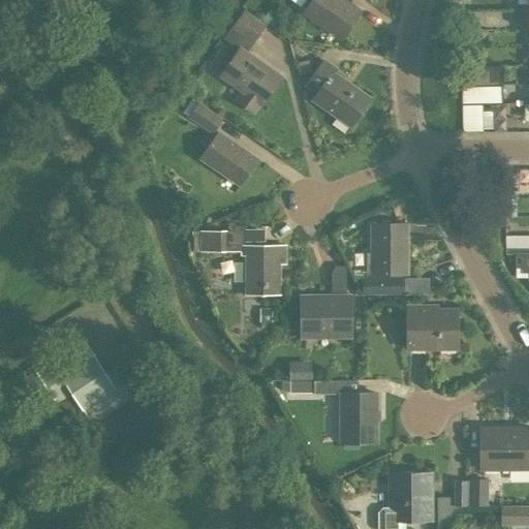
[(312,0),(302,14),(339,40),(359,13),(338,0),(312,0)]
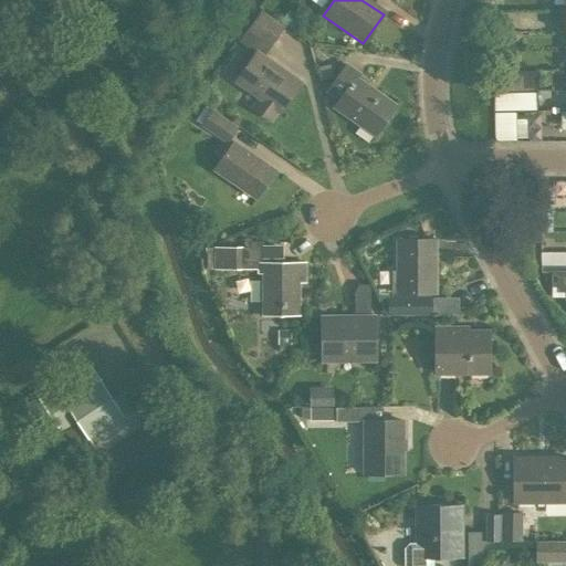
[(261,9),(247,30),(271,46),(285,27),(261,9)]
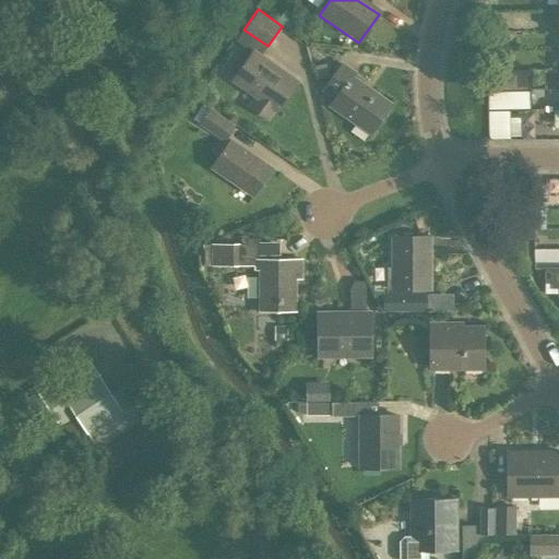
[(252,54),(232,83),(253,97),(248,106),(268,120),(273,111),(275,113),(295,84),(259,59),(252,54)]
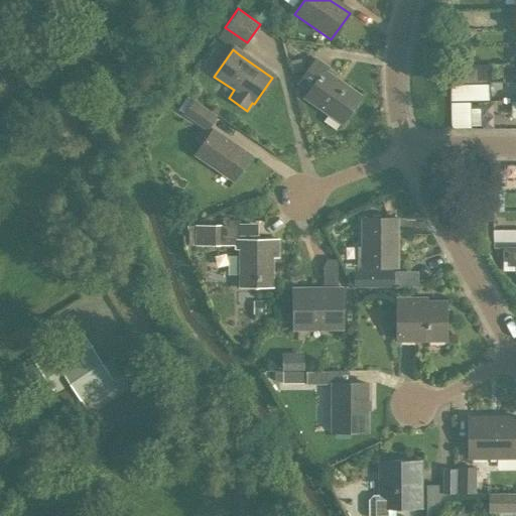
[(313,62),(297,86),(308,93),(304,100),(340,124),(359,98),(324,74),(326,71),(313,62)]
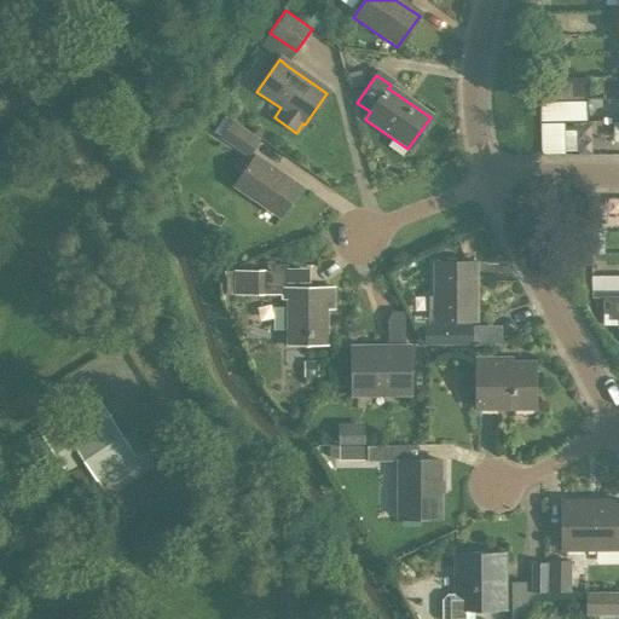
[(548,87),(557,87),(556,98),(580,97),(580,76),(548,77),(548,87)]
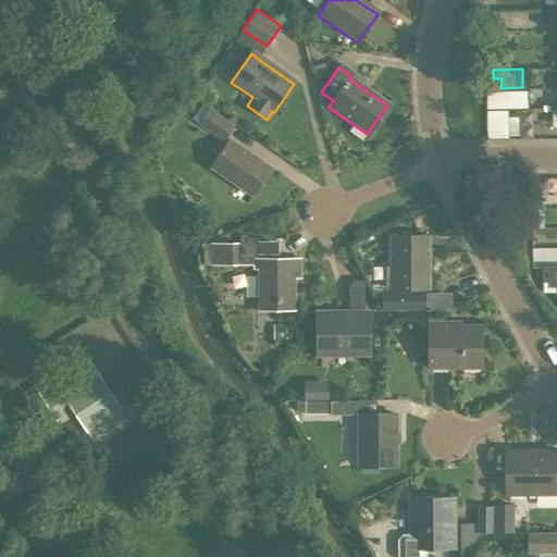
[(528,100),(528,89),(491,90),(491,110),(517,109),(517,101),(528,100)]
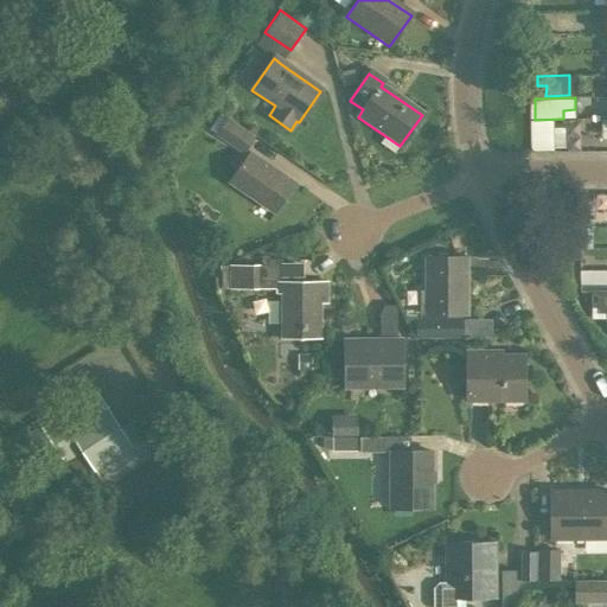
[(209,132),(243,154),(255,136),(219,114),(209,132)]
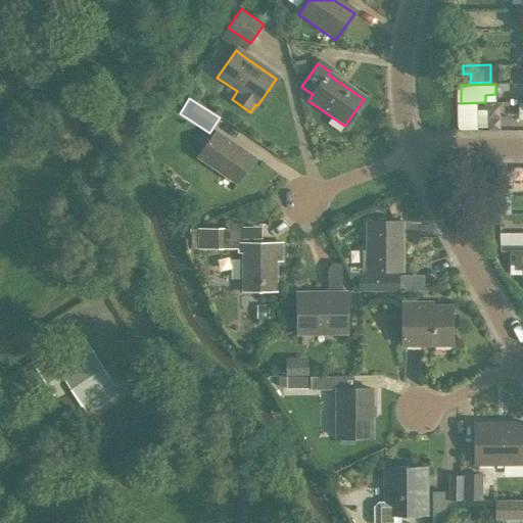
[(197,158),(235,185),(253,159),(215,133),(197,158)]
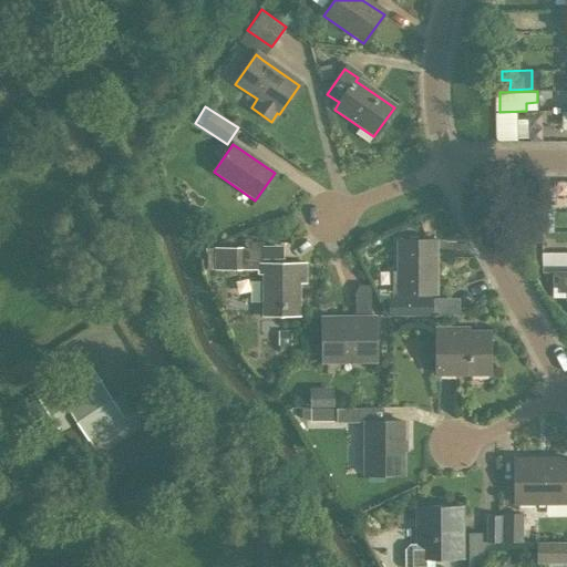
[(214,247),(215,269),(257,269),(257,274),(261,274),(263,319),(299,318),(298,286),(305,286),(305,265),(261,266),(261,241),(243,241),(243,248),(214,247)]
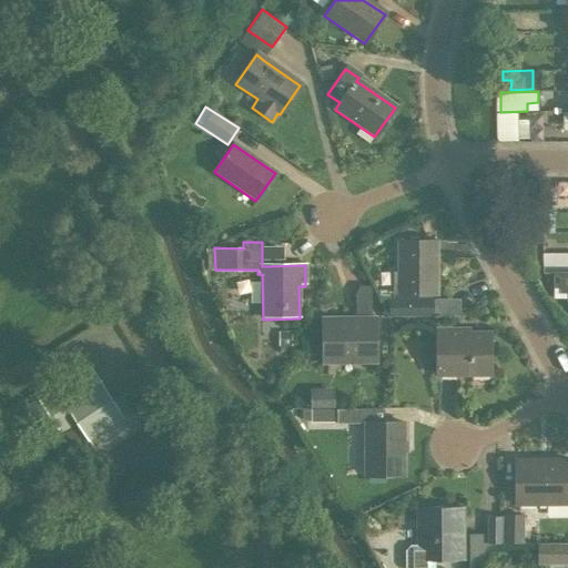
[(397,244),(398,296),(436,296),(436,244),(397,244)]
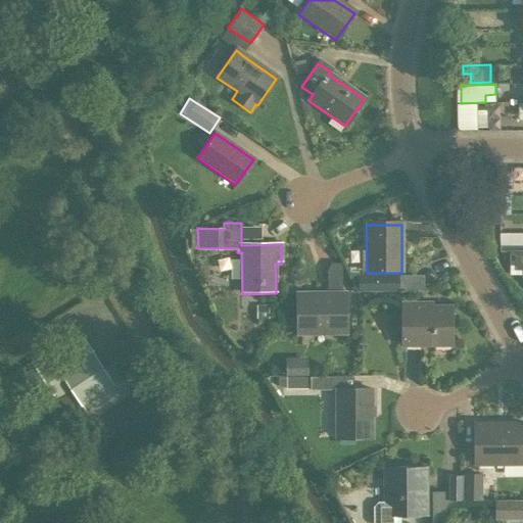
[(334,285),(348,285),(346,260),(333,262),(334,285)]
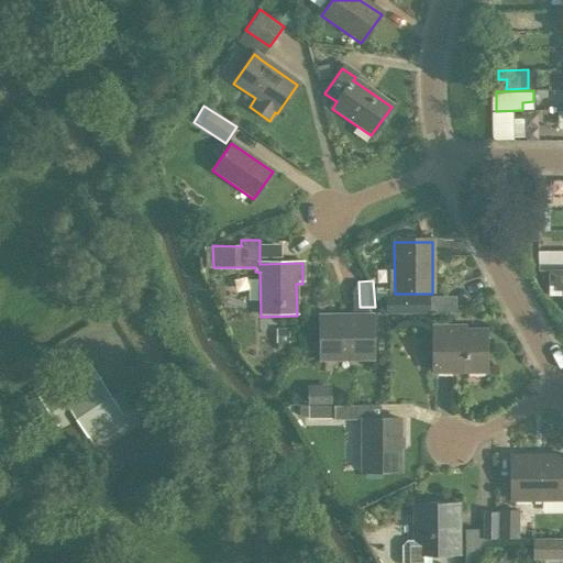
[(386,295),(386,313),(430,313),(430,295),(386,295)]
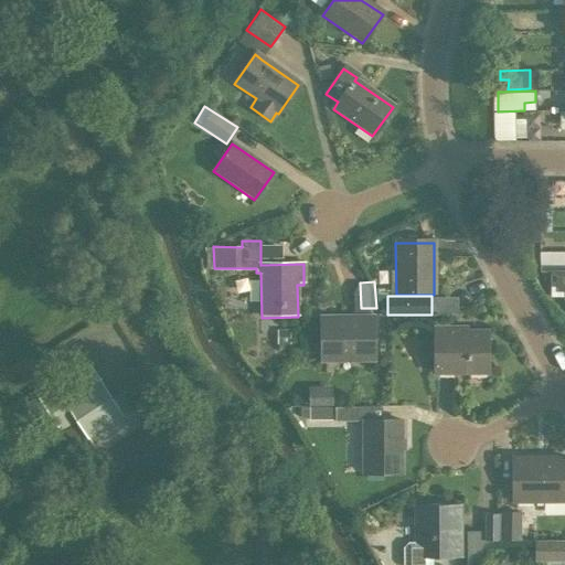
[(320,362),(372,362),(372,317),(320,317),(320,362)]
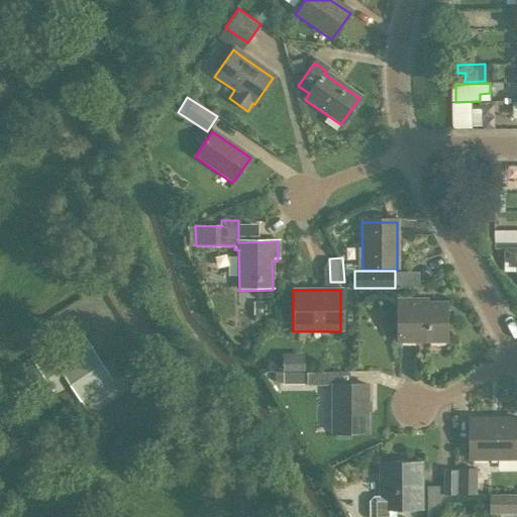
[(414,305),(414,302),(397,302),(396,342),(445,342),(445,305),(414,305)]
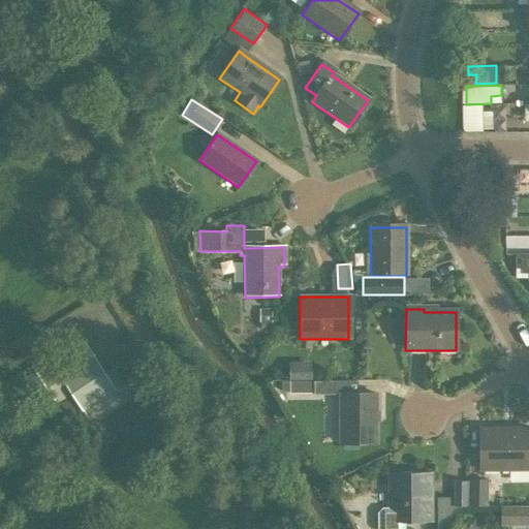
[(58,403),(67,417),(65,418),(74,434),(91,424),(91,425),(134,396),(115,366),(104,373),(84,342),(37,374),(56,403),(70,394),(71,395),(58,403)]
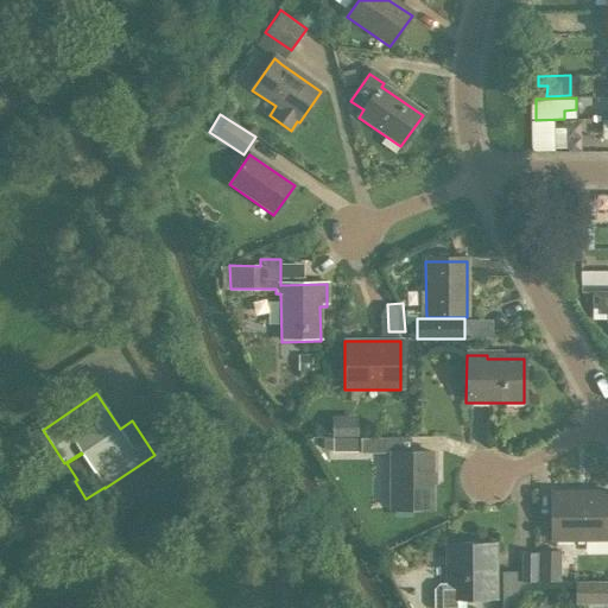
[(385,438),(360,438),(360,454),(385,453),(385,438)]
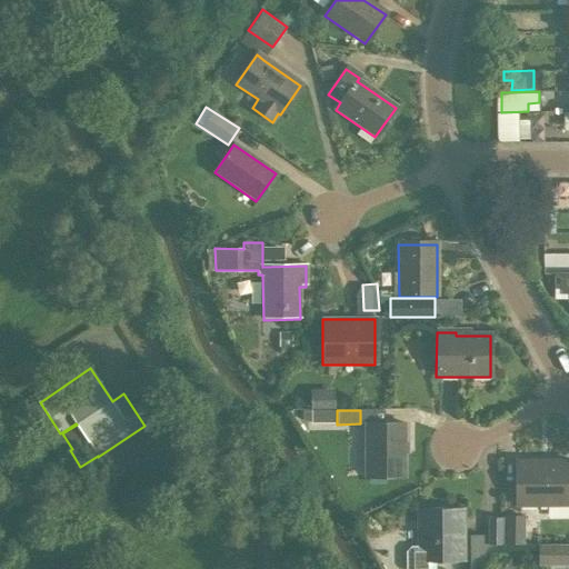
[(402,425),(366,425),(367,478),(402,478),(402,425)]
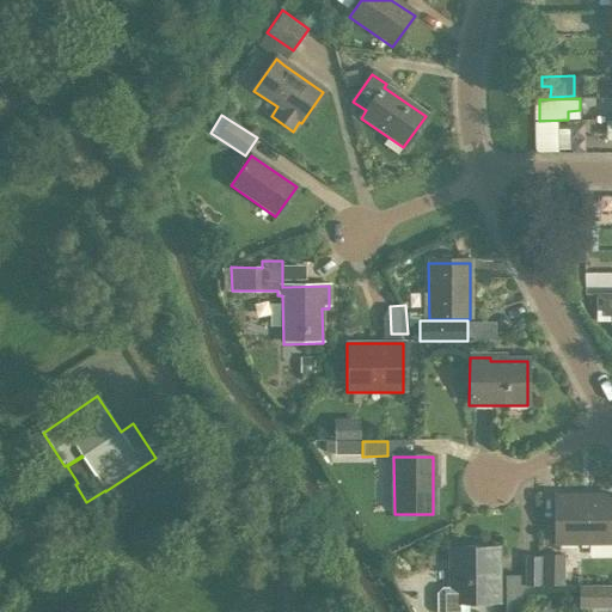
[(611,519),(611,497),(555,497),(555,545),(611,544),(611,519)]
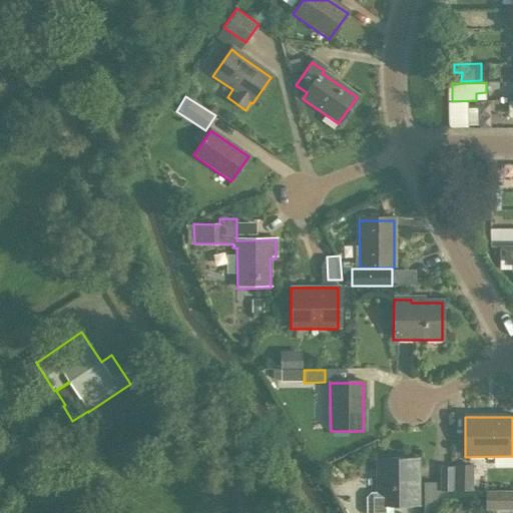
[(417,507),(417,459),(377,460),(378,492),(371,492),(366,497),(366,512),(392,512),(393,512),(393,507),(417,507)]
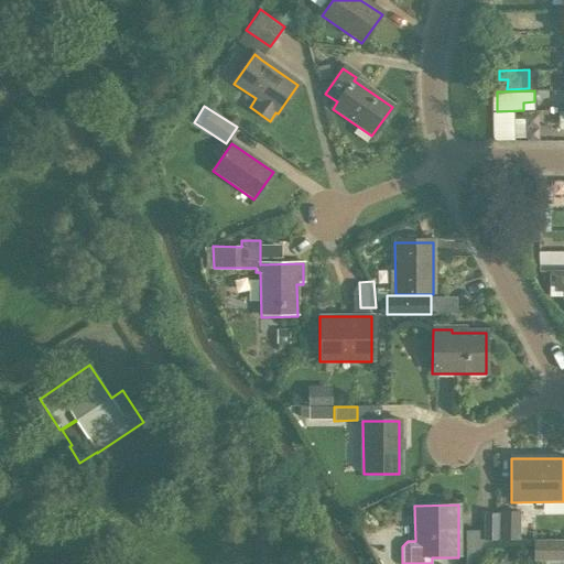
[(498,513),(498,539),(520,539),(520,511),(500,511),(500,513),(498,513)]
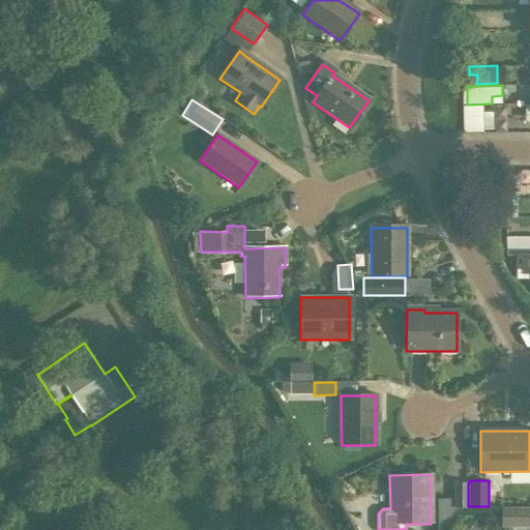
[(453,506),(468,506),(468,482),(454,481),(453,506)]
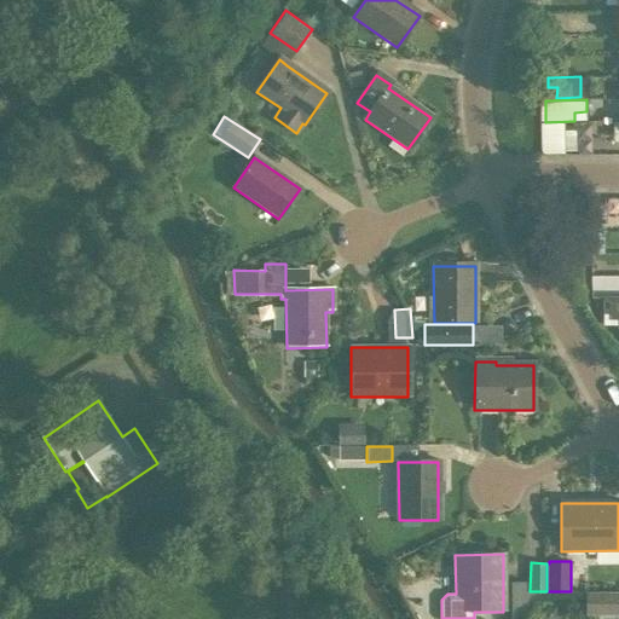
[(585,614),(618,614),(618,591),(585,591),(585,614)]
